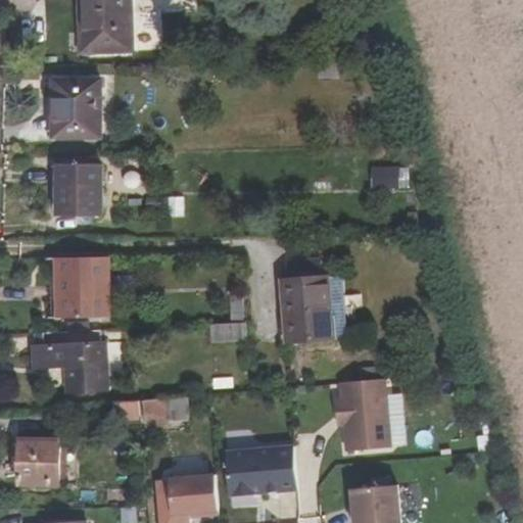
[(86,0),(88,54),(134,52),(132,0),(86,0)]
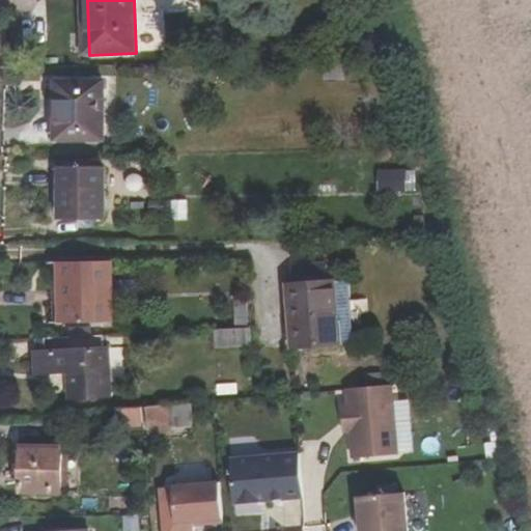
[(325,63),(325,80),(356,79),(356,63),(325,63)]
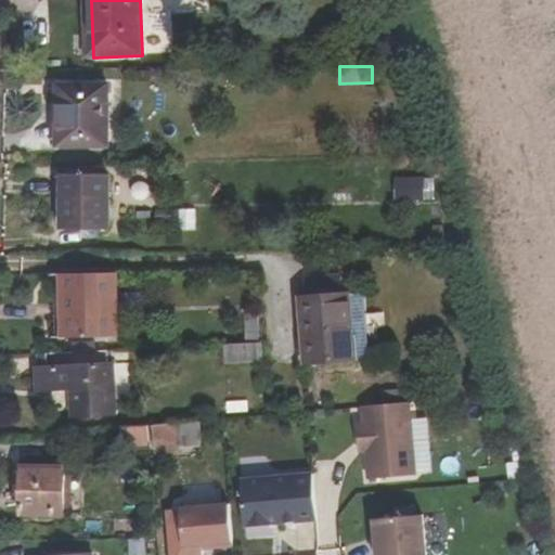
[(62,86),(62,146),(108,146),(108,86),(62,86)]
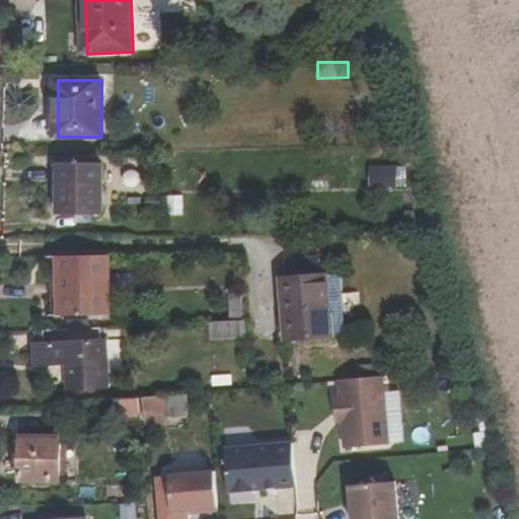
[(370,163),(369,188),(396,188),(397,164),(370,163)]
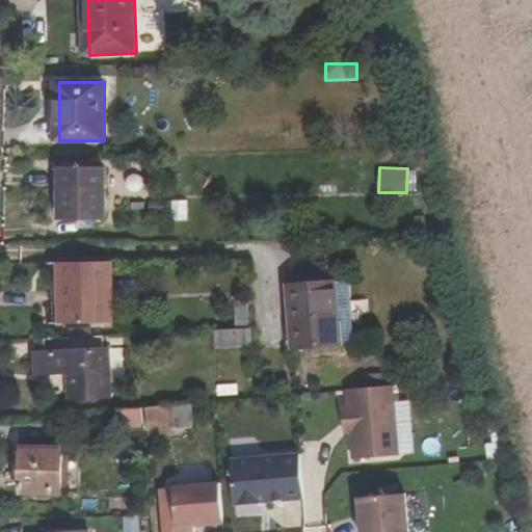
[(105,169),(60,169),(59,219),(105,219),(105,169)]
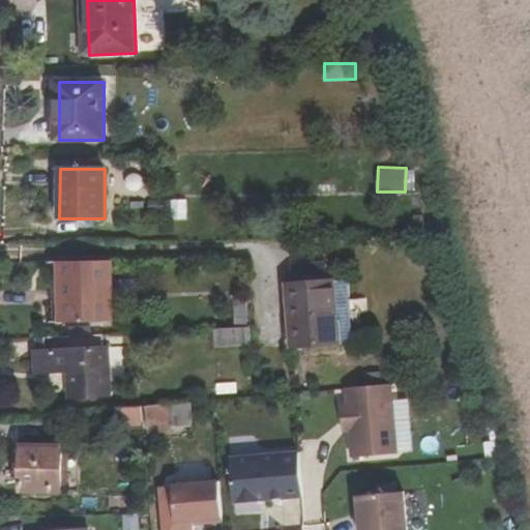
[(171,199),(172,221),(187,221),(187,198),(171,199)]
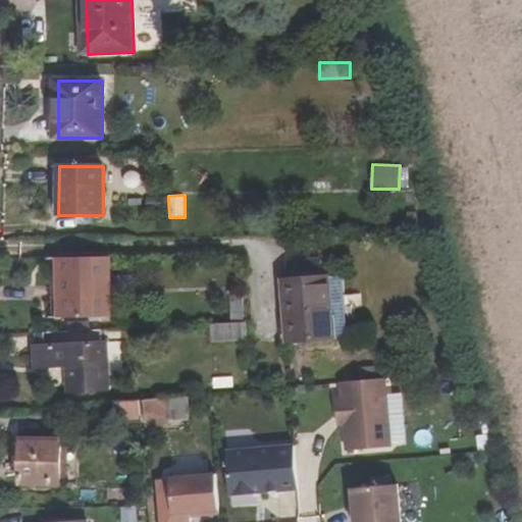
[(107,258),(59,258),(59,300),(62,300),(63,318),(108,317),(107,258)]
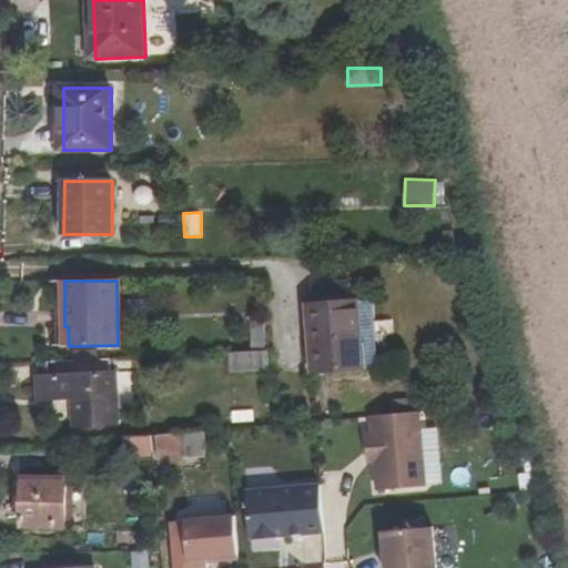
[(350,303),(348,283),(316,285),(317,305),(350,303)]
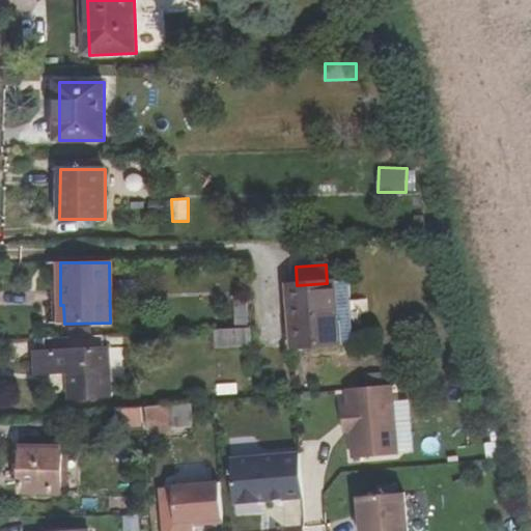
[(356,343),(351,281),(335,282),(338,319),(343,319),(345,344),(356,343)]
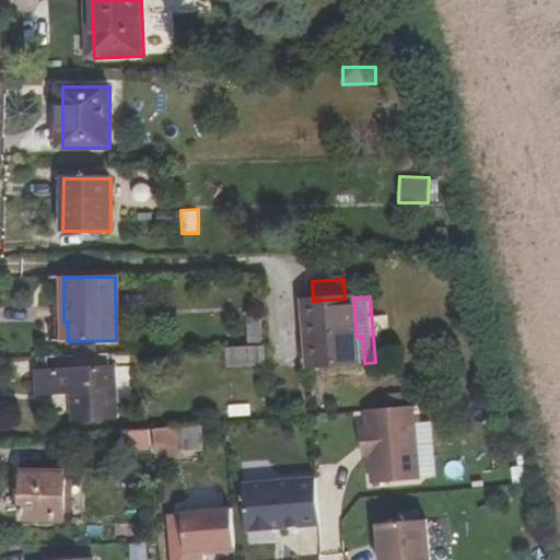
[(357,337),(353,298),(345,299),(313,301),(304,301),(310,368),(364,363),(362,337),(357,337)]
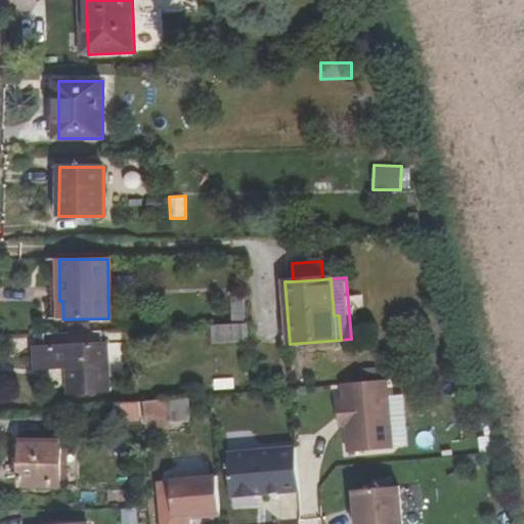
[(231,295),(233,324),(246,324),(245,295),(231,295)]
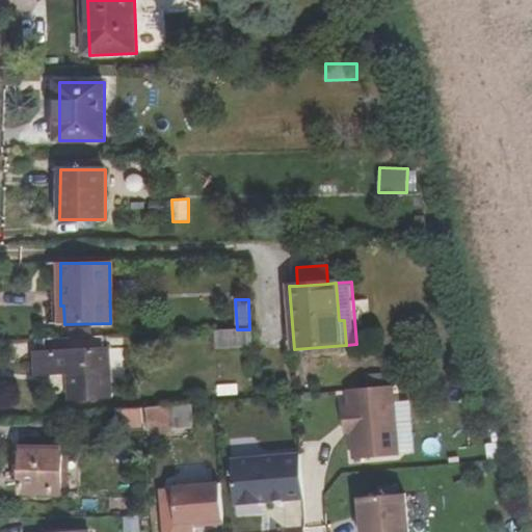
[(253,346),(251,329),(249,329),(237,329),(215,330),(215,334),(216,347),(253,346)]
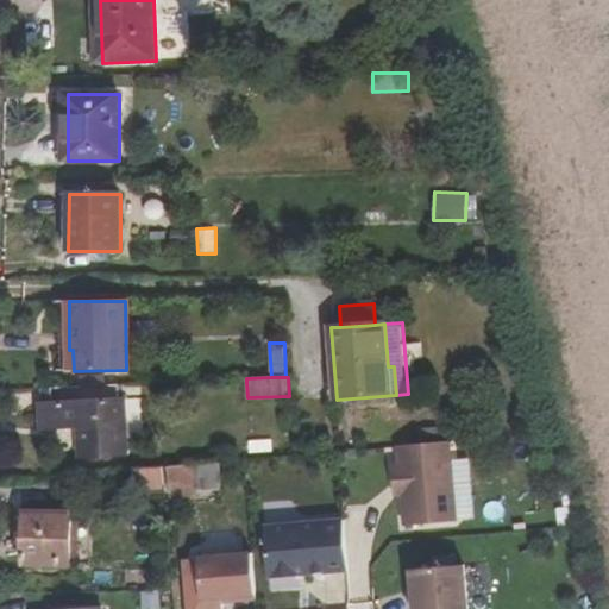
[(120,397),(120,385),(44,389),(45,402),(42,402),(43,429),(79,427),(81,459),(127,454),(124,397),(120,397)]
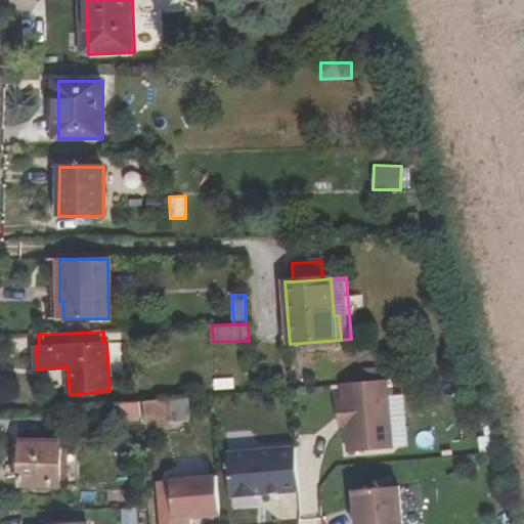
[(388,381),(343,385),(344,400),(338,400),(340,420),(346,419),(347,427),(349,453),(394,449),(388,381)]
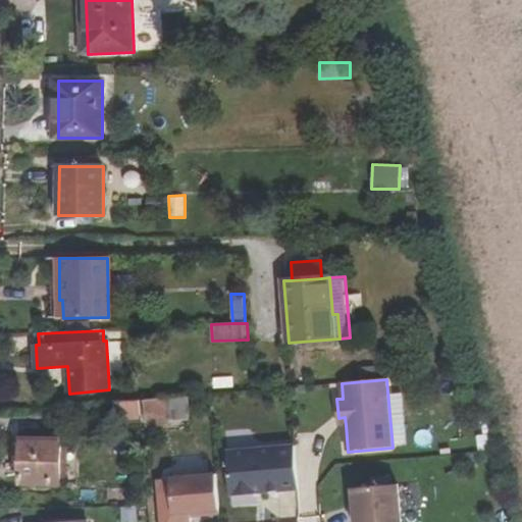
[(167,398),(169,421),(191,419),(189,396),(167,398)]
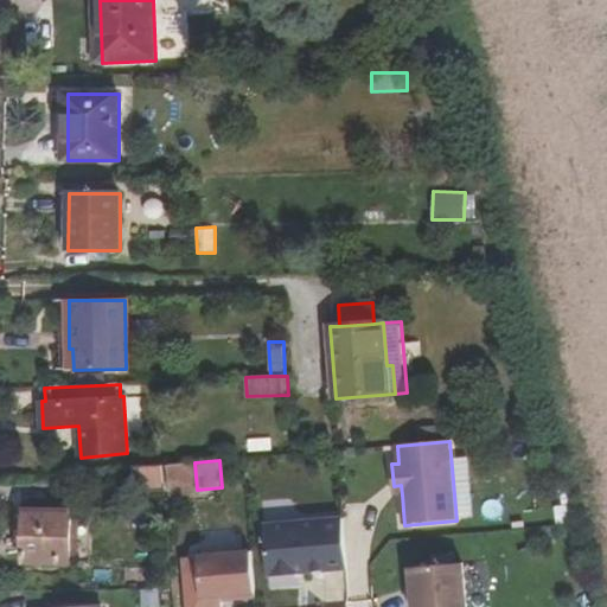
[(195,462),(167,465),(168,485),(170,497),(197,496),(197,490),(195,462)]
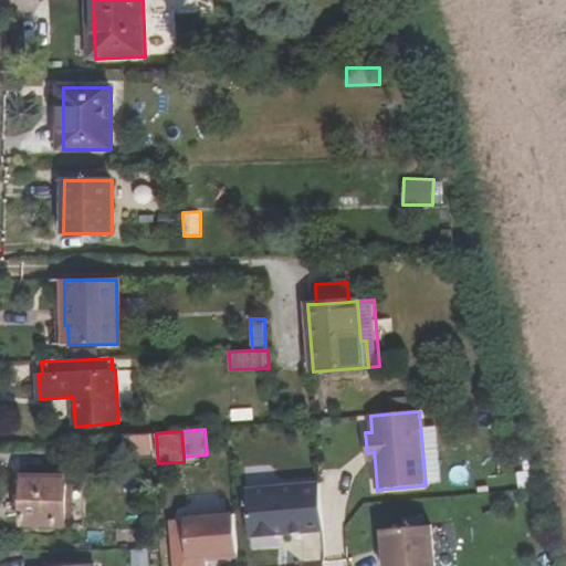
[(23,475),(22,525),(66,526),(67,477),(23,475)]
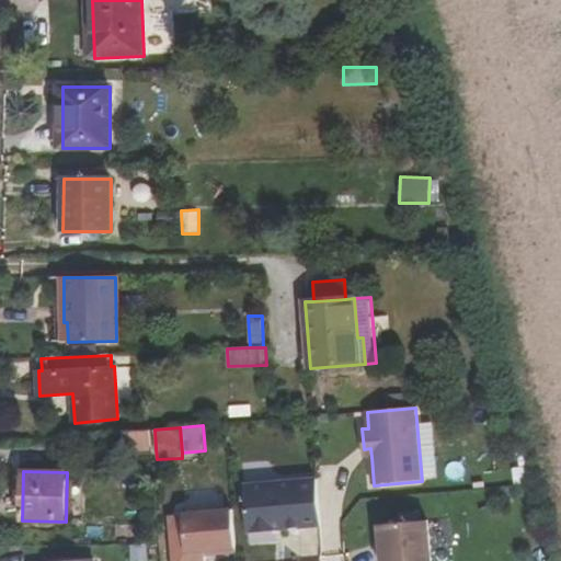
[(317,480),(243,487),(248,533),(321,526),(317,480)]
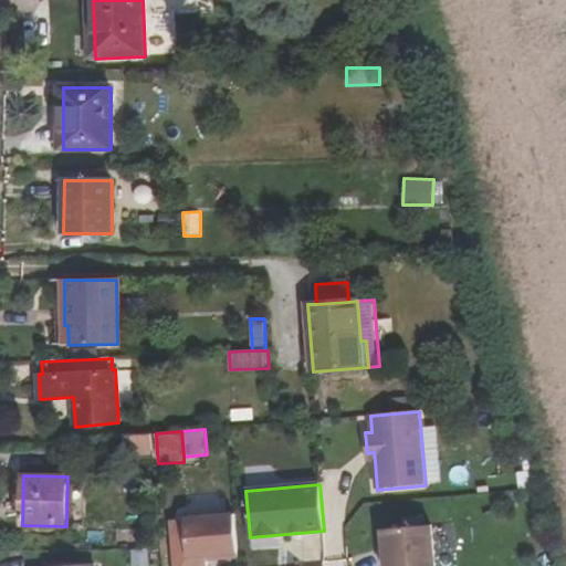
[(236,515),(186,520),(189,557),(207,556),(221,555),(221,559),(239,558),(236,515)]
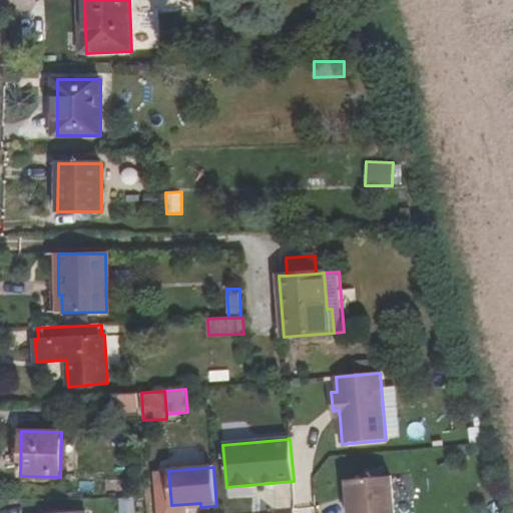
[(398,512),(395,476),(350,480),(353,512),(398,512)]
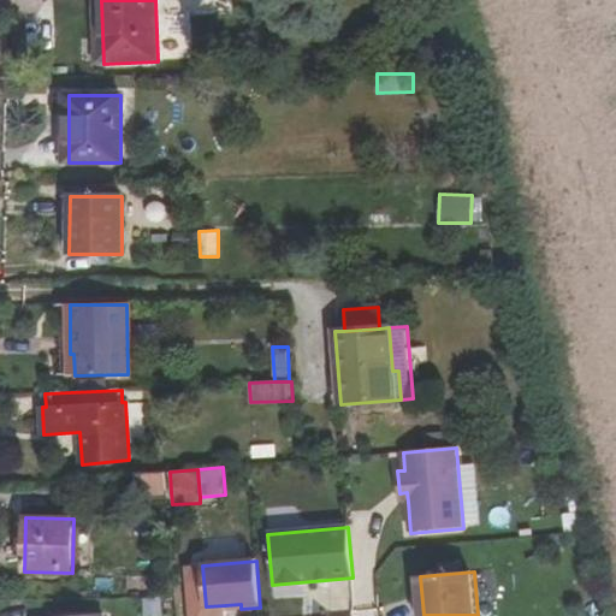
[(143,615),(161,615),(164,615),(163,597),(143,598),(143,615)]
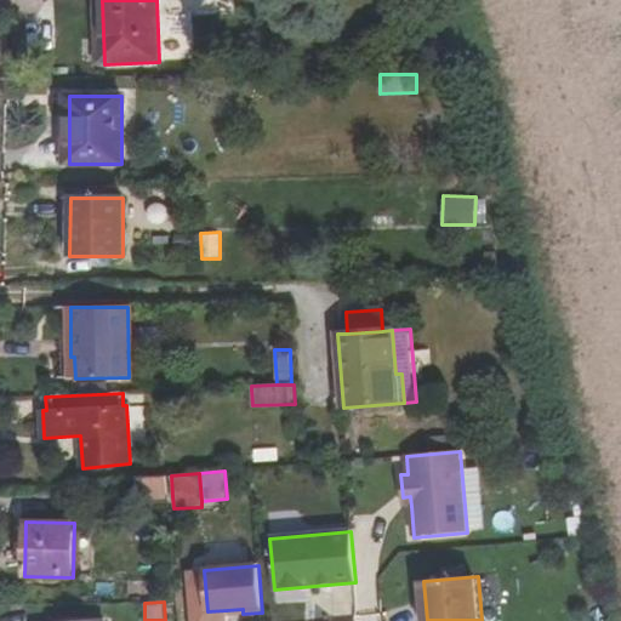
All buildings are outlined.
